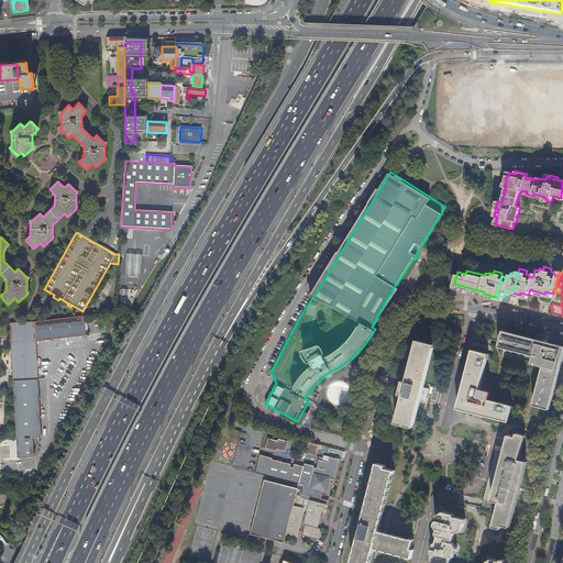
[(36,326),(39,346),(86,341),(84,321),(36,326)]
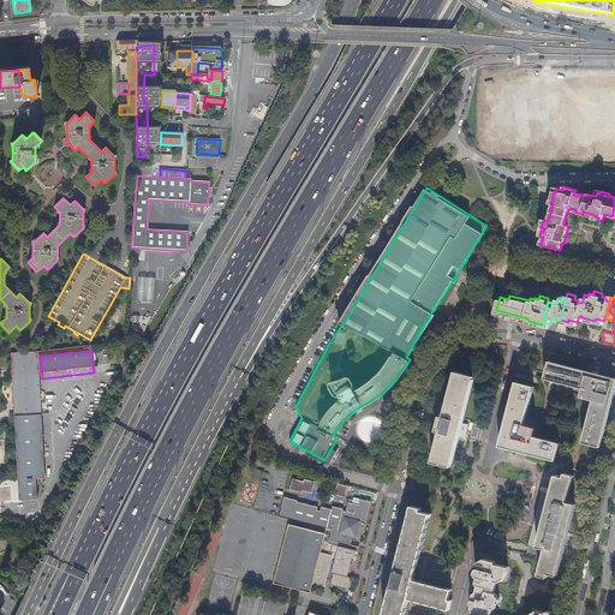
[(11,358),(19,500),(36,499),(35,478),(43,478),(39,378),(42,378),(40,356),(11,358)]
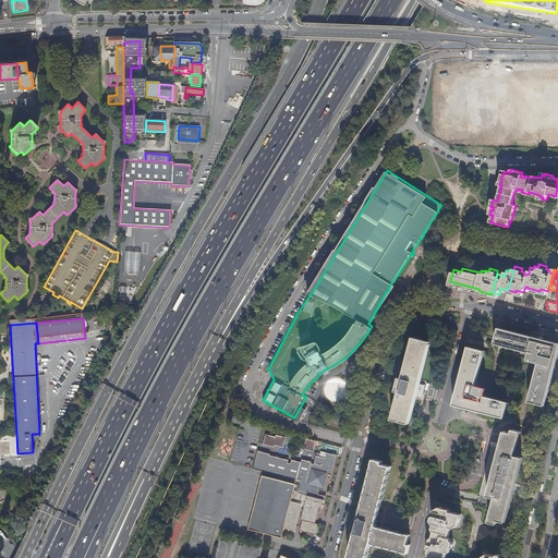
[(557,343),(502,329),(498,328),(494,343),(529,352),(526,361),(537,363),(528,401),(544,405),(557,351),(557,343)]
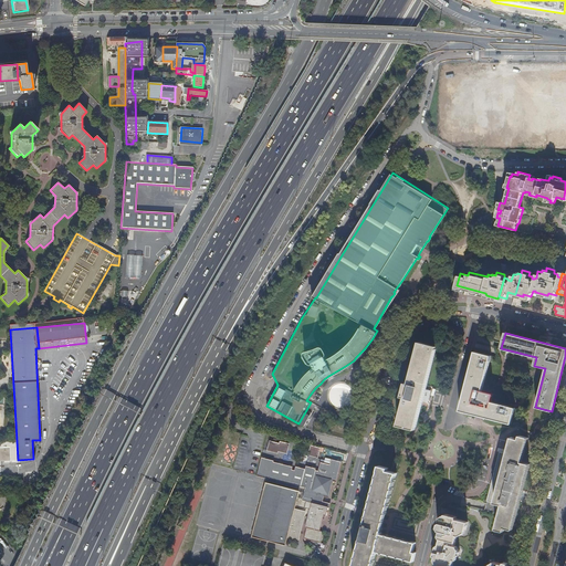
[(405,397),(398,422),(400,423),(408,425),(415,427),(421,405),(425,389),(436,348),(423,345),(418,344),(408,383),(405,383),(401,396),(405,397)]
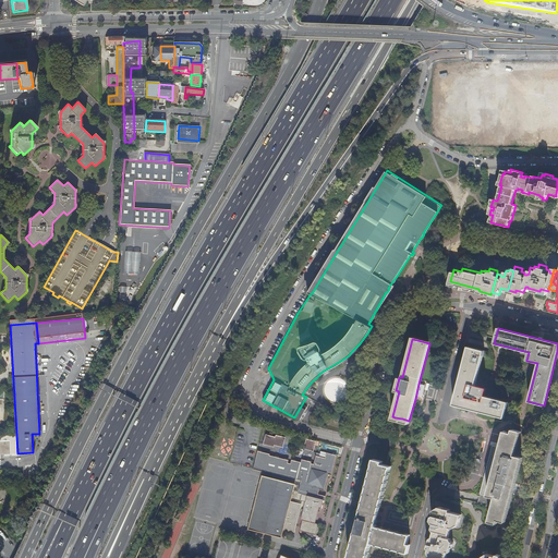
[(484,351),(468,347),(453,404),(477,410),(504,416),(508,401),(484,396),(486,388),(481,386),(475,385),(484,351)]
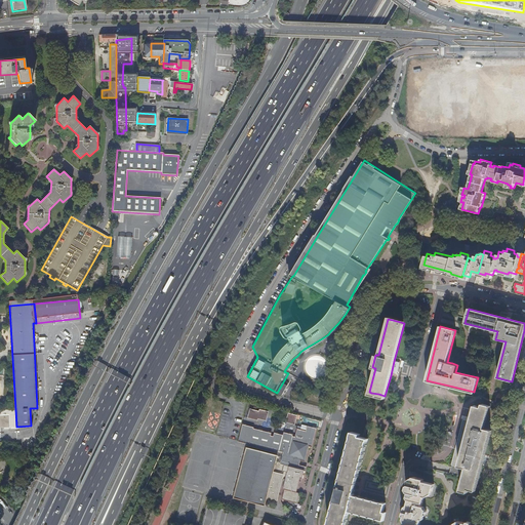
[(451,463),(467,468),(460,490),(468,492),(469,489),(476,491),(485,455),(492,431),(484,428),(490,405),(483,403),(482,407),(475,405),(471,420),(463,418),(455,449),(451,463)]
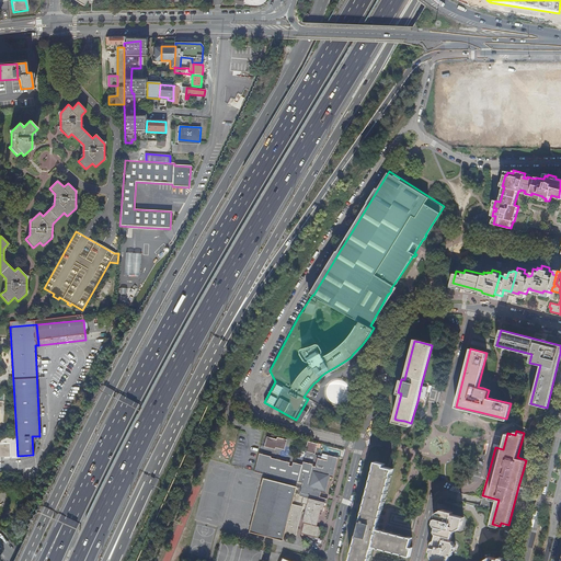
[(263,447),(274,449),(274,448),(283,449),(285,441),(265,436),(263,447)]
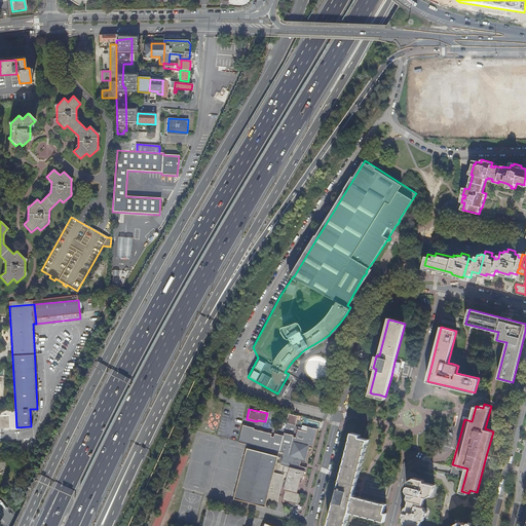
[(294,425),(296,416),(287,414),(285,423),(294,425)]
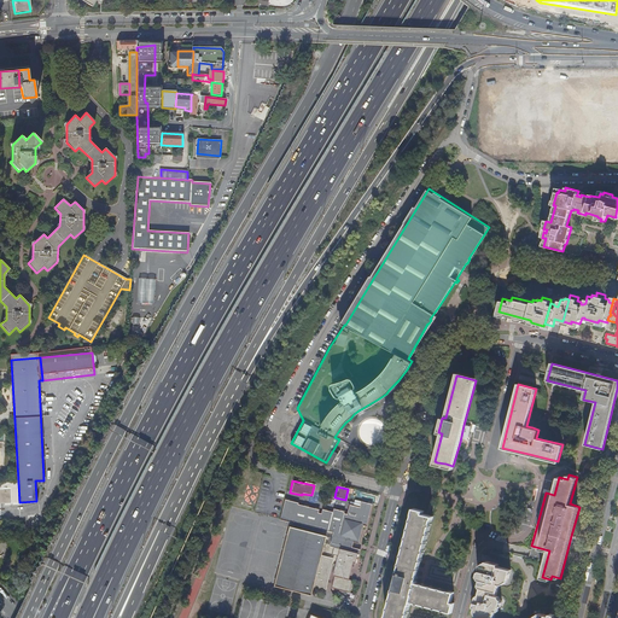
[(11,488),(0,488),(0,502),(12,502),(11,488)]
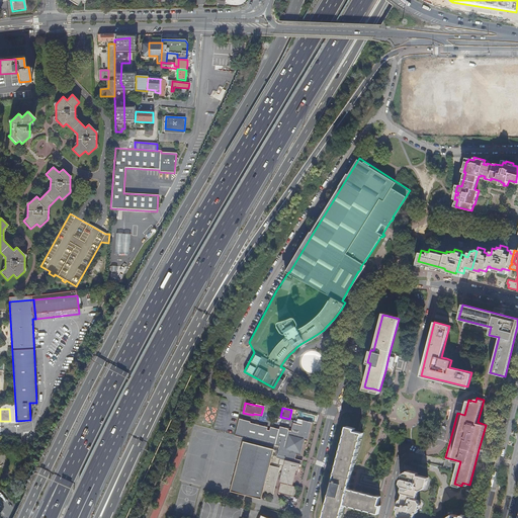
[(280,484),(278,493),(292,497),(295,488),(291,487),(294,476),(296,477),(297,469),(299,469),(301,461),(294,459),(295,455),(299,456),(304,441),(307,442),(312,424),(308,423),(308,424),(301,423),(300,429),(297,428),(297,427),(294,426),(291,435),(289,434),(290,431),(286,430),(286,432),(280,430),(279,432),(275,431),(275,430),(270,429),(271,428),(268,427),(269,423),(266,422),(265,424),(260,422),(261,421),(257,420),(256,421),(251,420),(252,419),(244,417),(244,416),(240,415),(236,433),(246,436),(246,437),(279,446),(276,457),(280,458),(278,465),(282,466),(278,483),(280,484)]
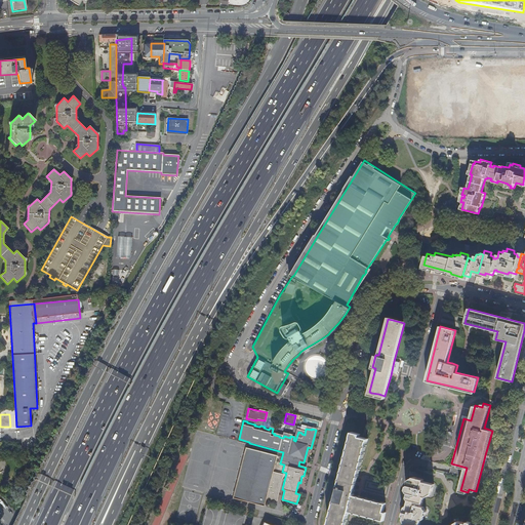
[(333,499),(327,524),(332,524),(345,524),(349,511),(354,512),(384,520),(386,512),(382,511),(386,502),(353,493),(361,466),(368,438),(367,438),(360,436),(360,434),(352,431),(337,486),(338,486),(335,499),(333,499)]
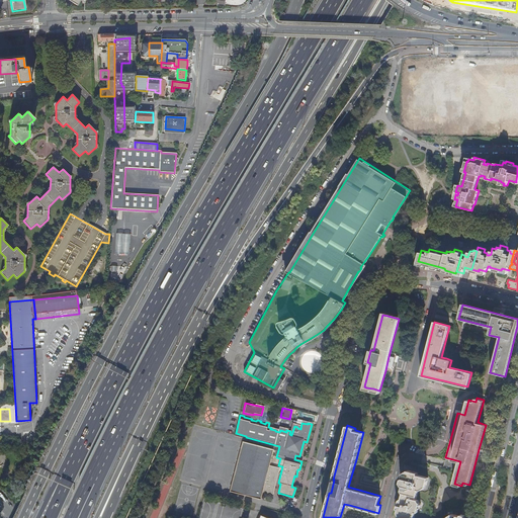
[(261,493),(272,496),(279,468),(268,465),(273,449),(242,441),(229,491),(260,499),(261,493)]
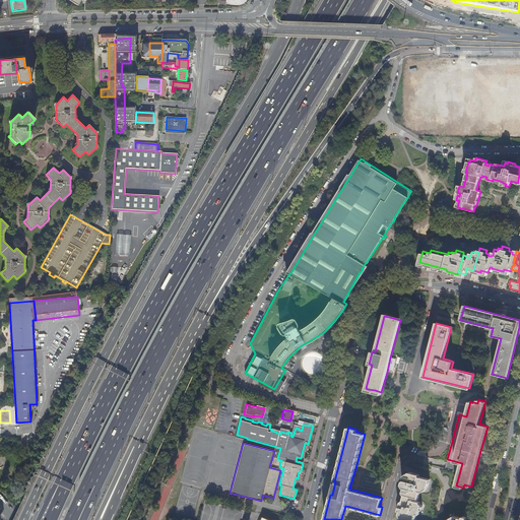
[(412,517),(415,518),(416,513),(418,513),(420,504),(418,501),(416,500),(419,491),(421,491),(425,490),(426,484),(428,485),(430,478),(418,475),(419,473),(409,470),(406,472),(404,480),(402,479),(401,483),(403,485),(404,486),(400,506),(401,507),(400,510),(402,511),(401,514),(403,517),(412,519),(412,517)]
